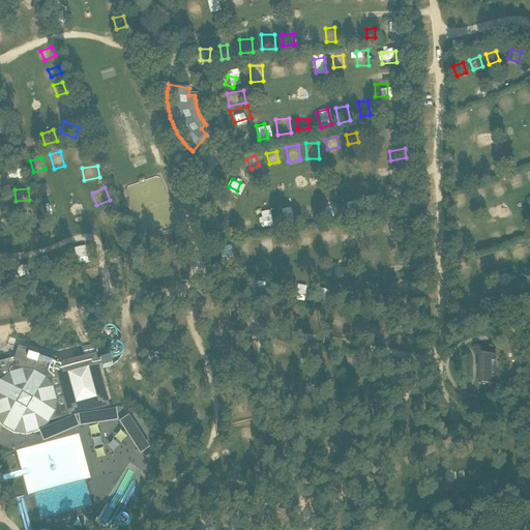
[(355,199),(342,200),(342,214),(355,214),(355,199)]
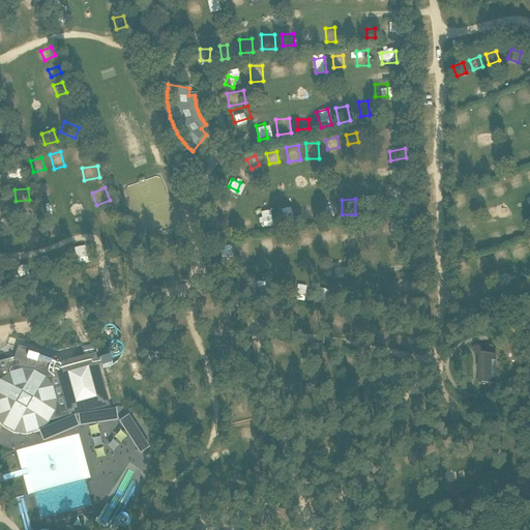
[(43,217),(58,212),(54,202),(39,208),(43,217)]
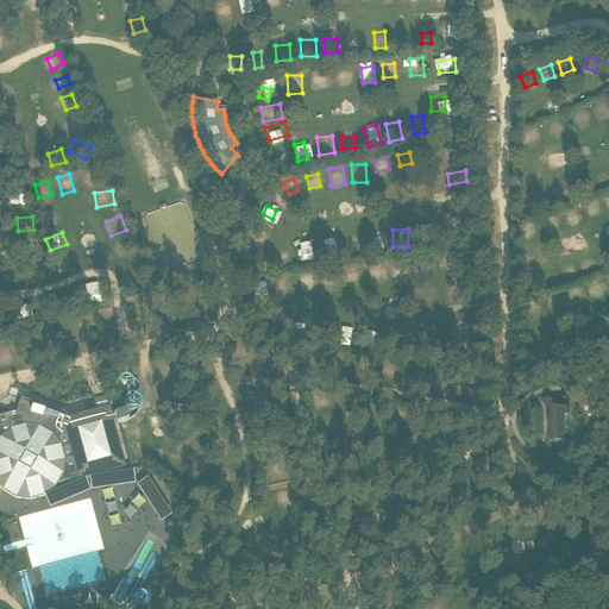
[(364,251),(363,234),(347,236),(349,253),(364,251)]
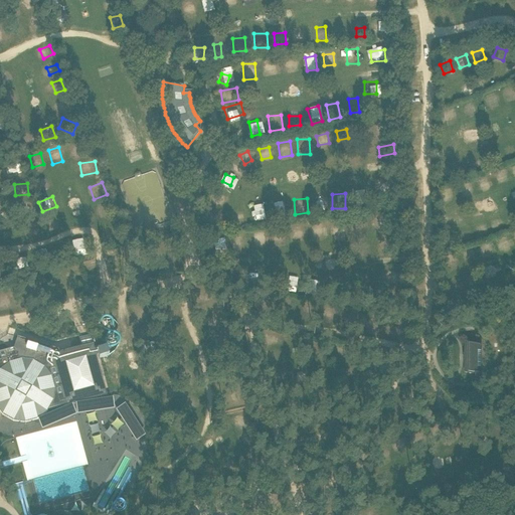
[(21,201),(23,211),(33,208),(31,199),(21,201)]
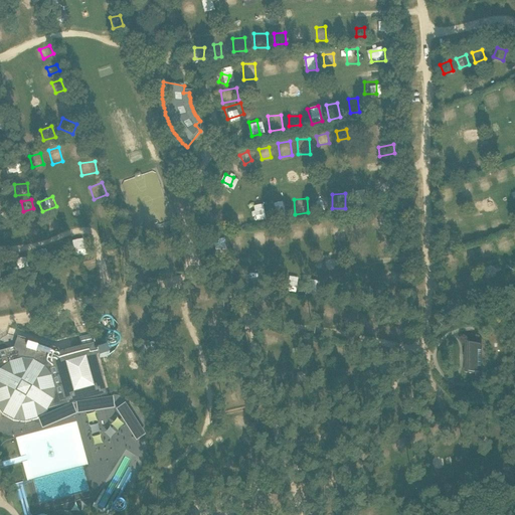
[(314,201),(314,210),(327,210),(326,200),(314,201)]
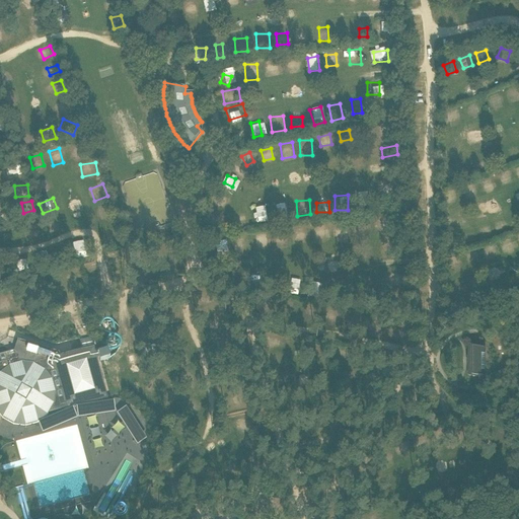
[(275,206),(278,219),(289,217),(286,204),(275,206)]
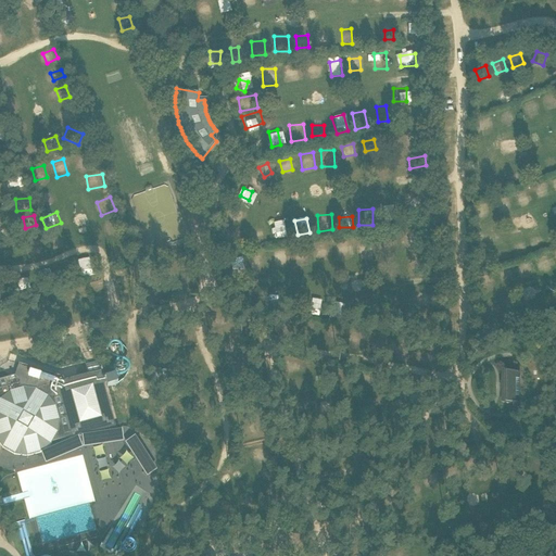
[(118,222),(101,224),(102,236),(119,235),(118,222)]
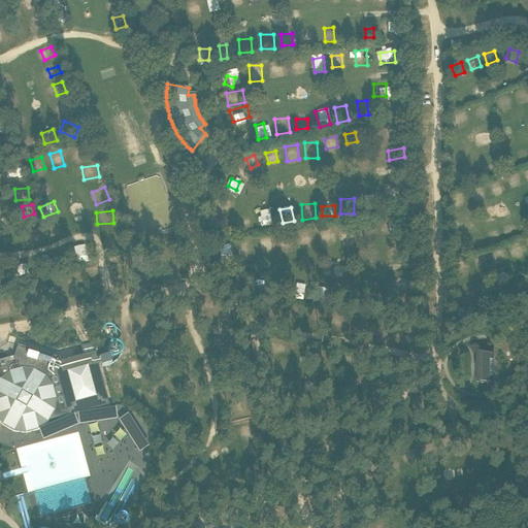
[(216,227),(224,232),(232,219),(223,213),(216,227)]
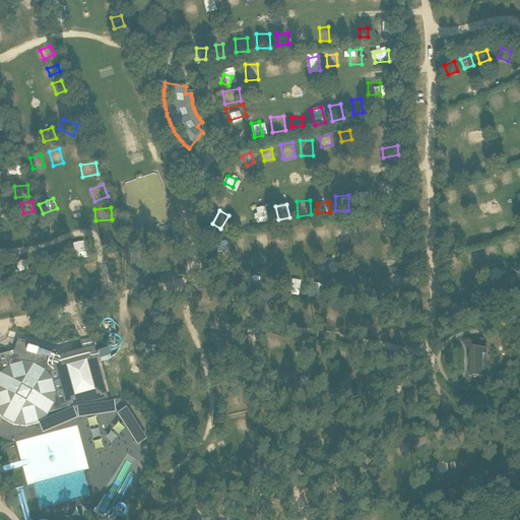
[(236,216),(238,225),(249,223),(247,213),(236,216)]
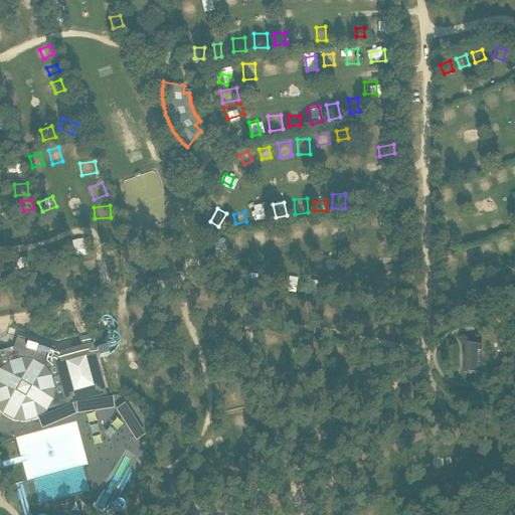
[(372,217),(374,227),(390,225),(388,214),(372,217)]
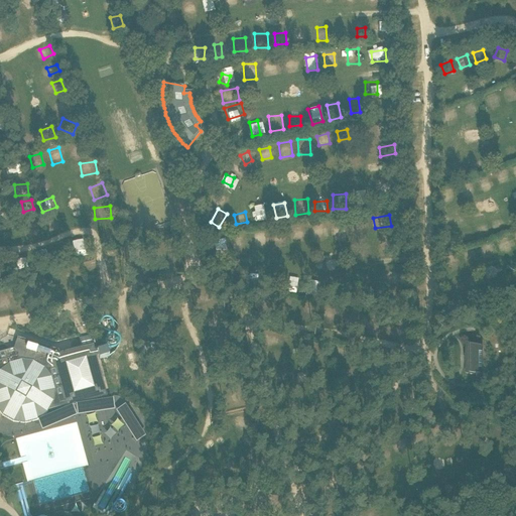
[(99,229),(102,240),(116,236),(113,225),(99,229)]
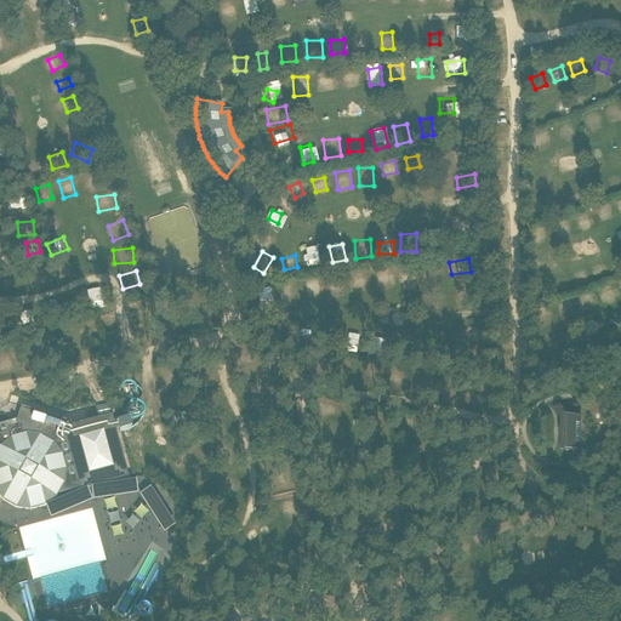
[(379,271),(379,289),(393,288),(392,271),(379,271)]
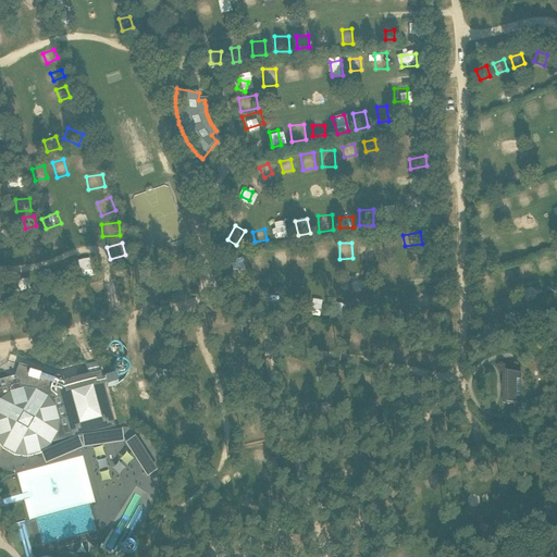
[(286,265),(285,251),(274,251),(275,267),(286,265)]
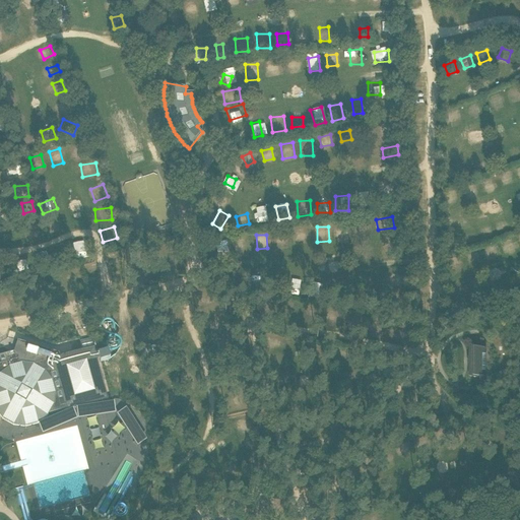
[(397,275),(398,284),(405,284),(404,274),(397,275)]
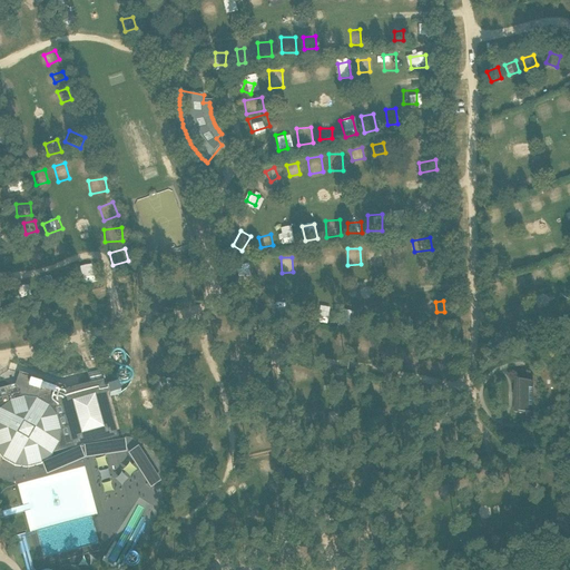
[(336,314),(335,324),(346,326),(350,311),(342,310),(341,315),(336,314)]
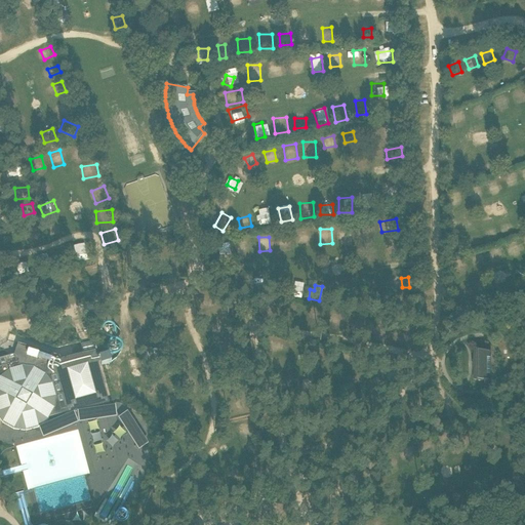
[(223,322),(215,323),(216,333),(224,332),(223,322)]
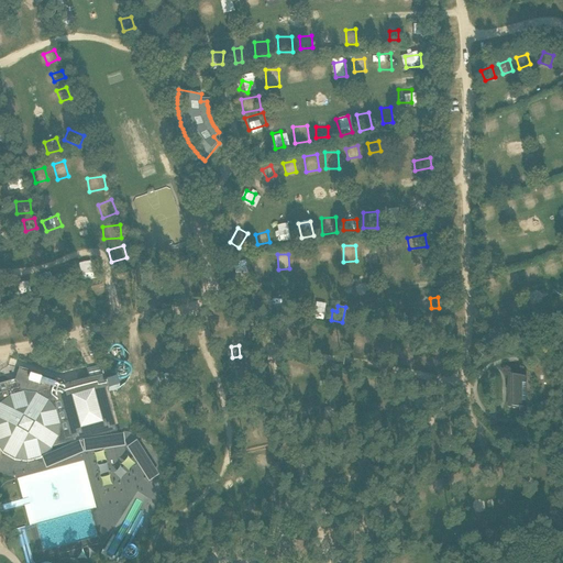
[(240,375),(246,374),(244,364),(238,365),(240,375)]
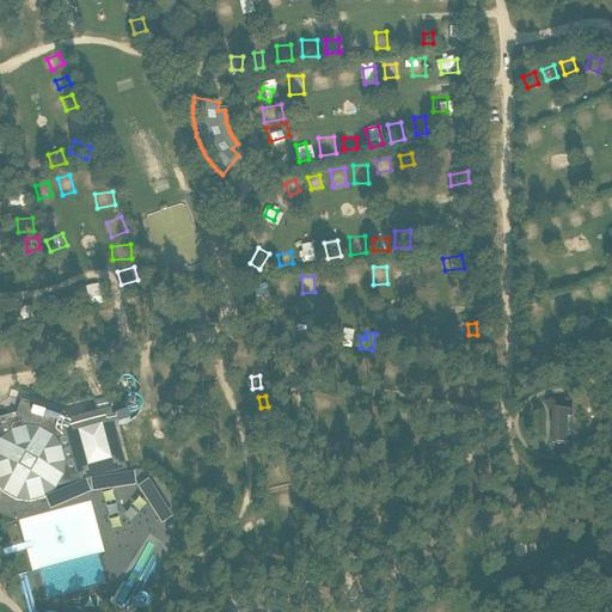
[(573,409),(556,409),(556,445),(573,445),(573,458),(598,458),(598,402),(573,402),(573,409)]
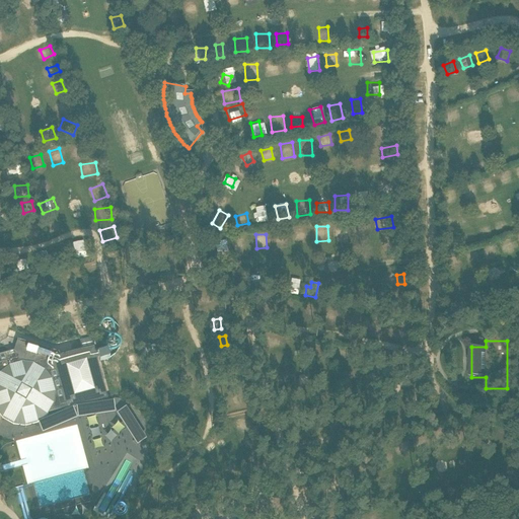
[(0,415),(2,418),(13,424),(25,426),(38,423),(47,415),(49,413),(57,411),(58,412),(107,398),(93,348),(59,357),(53,359),(40,352),(32,364),(21,363),(18,355),(14,352),(0,355),(0,415)]
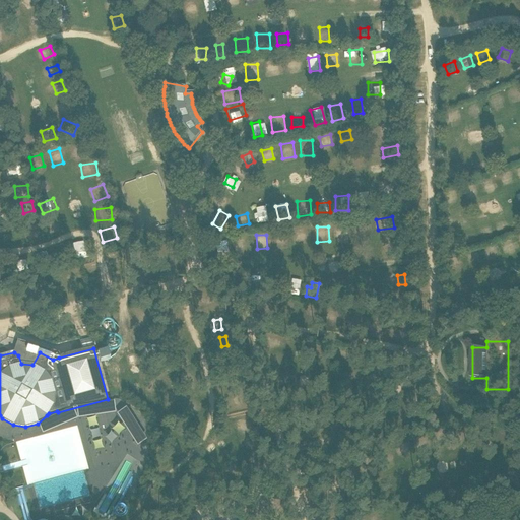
[(231,352),(221,353),(222,363),(232,362),(231,352)]
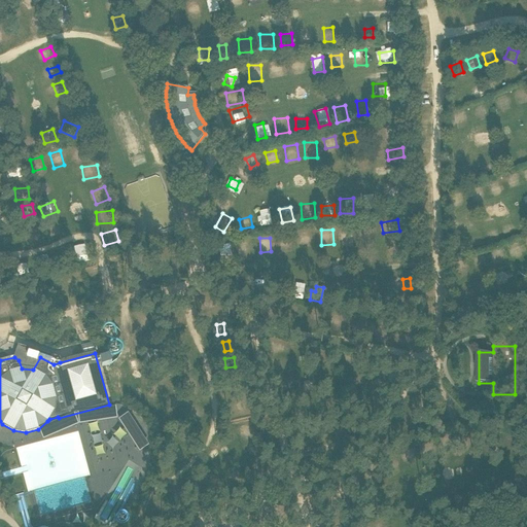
[(115,436),(124,441),(128,432),(120,428),(115,436)]
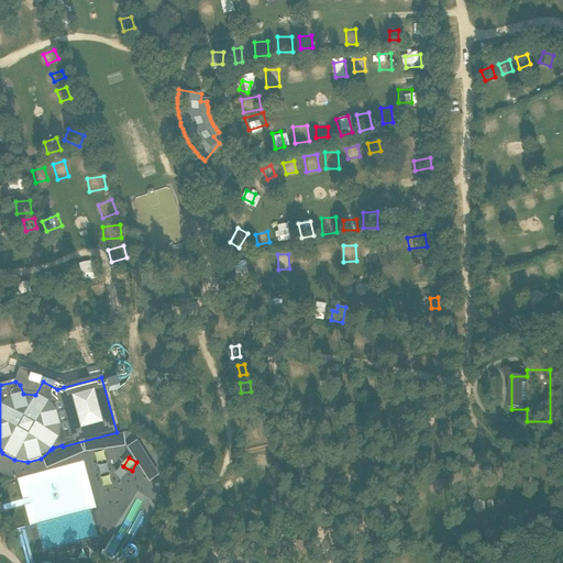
[(100,466),(101,475),(110,474),(109,465),(100,466)]
